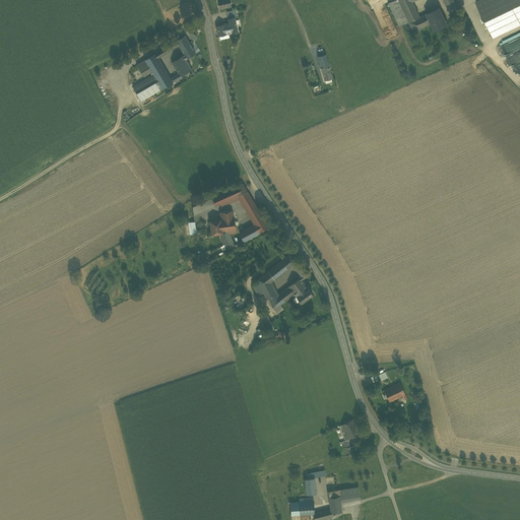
[(217,0),(219,8),(226,7),(231,6),(229,0),(217,0)]
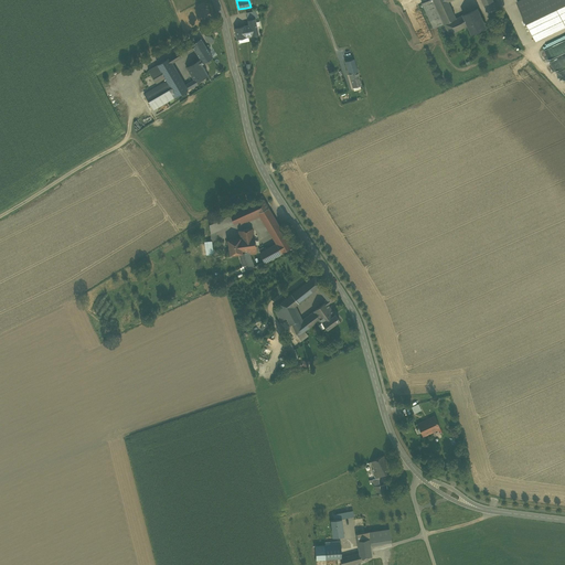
[(434,29),(444,23),(433,0),(428,0),(422,3),(434,29)]
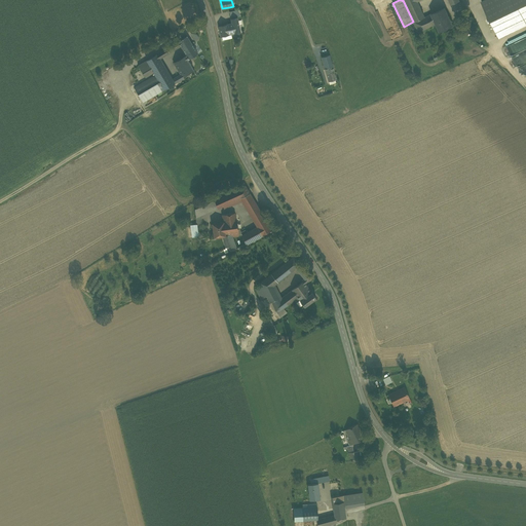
[(403,0),(413,22),(424,16),(417,1),(418,0),(403,0)]
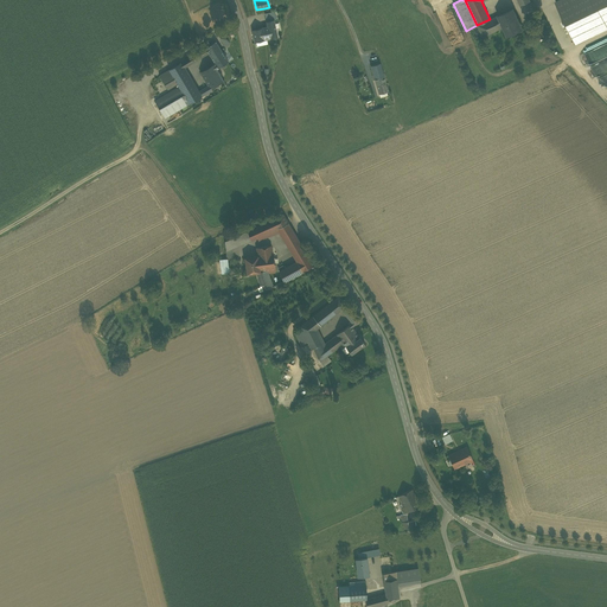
[(606,27),(606,0),(561,0),(556,2),(575,43),(606,27)]
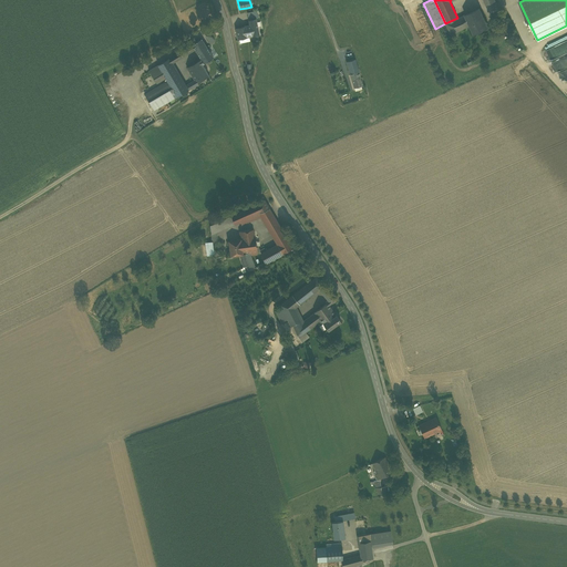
[(470,26),(474,33),(487,28),(478,8),(465,14),(470,26)]
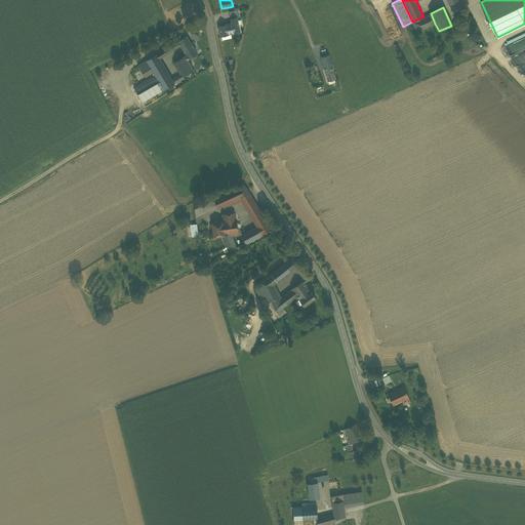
[(238,10),(230,11),(231,18),(237,17),(239,16),(238,10)]
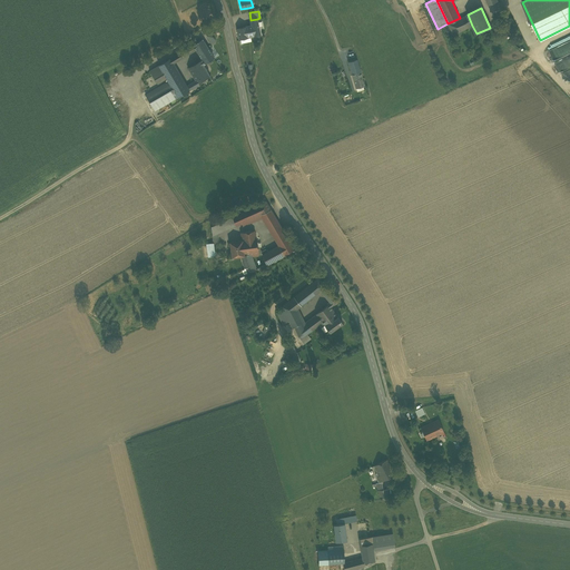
[(468,15),(460,18),(448,23),(453,35),(472,26),(468,15)]
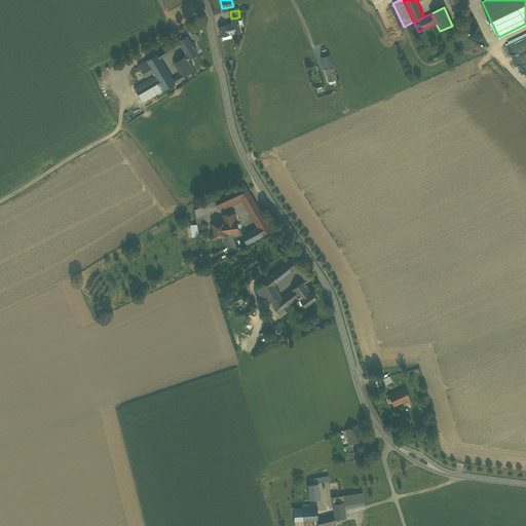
[(231,19),(232,24),(234,33),(239,32),(237,17),(231,19)]
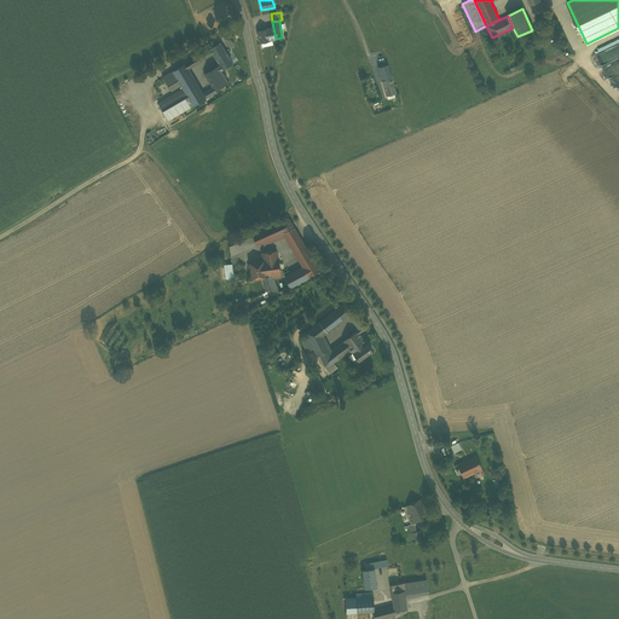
[(261,42),(270,40),(267,29),(258,30),(260,42),(261,42)]
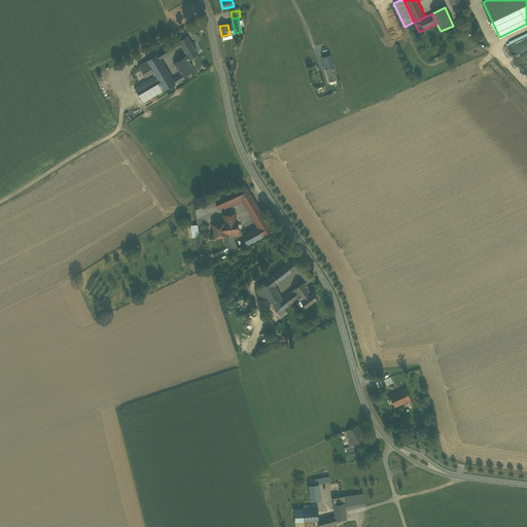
[(187,36),(178,41),(181,46),(183,48),(191,43),(187,36)]
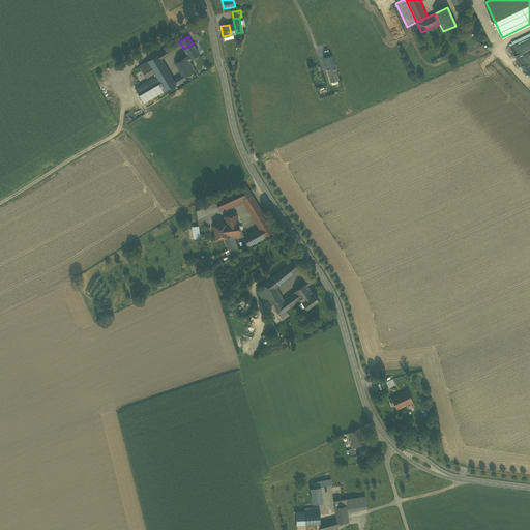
[(179,41),(162,52),(165,57),(182,47),(179,41)]
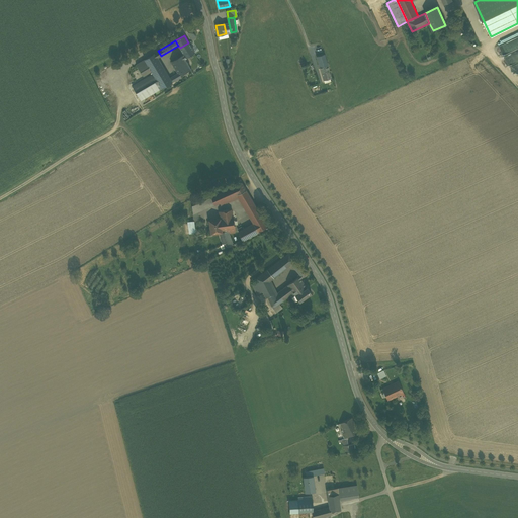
[(191,48),(188,42),(180,48),(184,55),(186,58),(194,53),(191,48)]
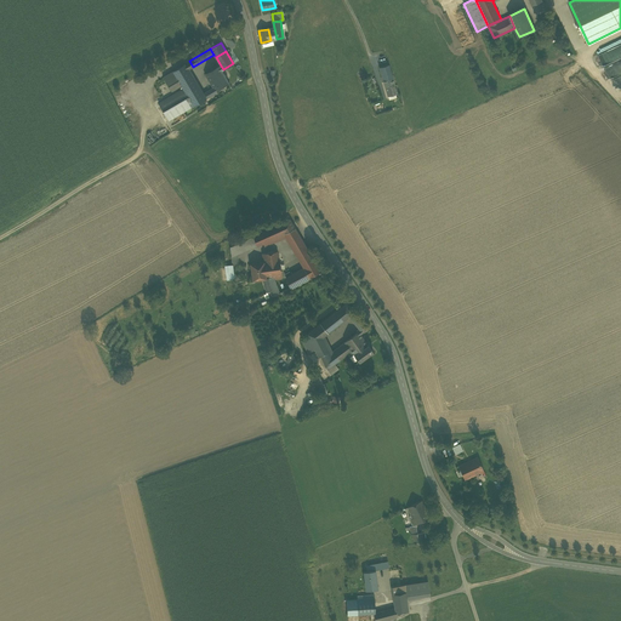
[(182,85),(183,89),(194,106),(205,98),(217,92),(216,90),(216,91),(214,87),(203,93),(188,69),(184,64),(172,70),(176,75),(182,85)]
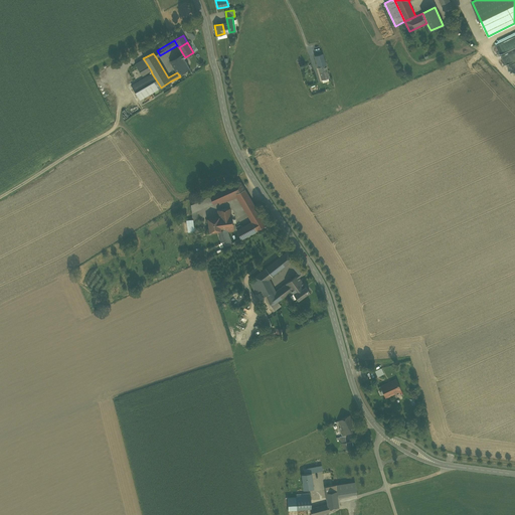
[(315,55),(322,79),(328,77),(326,70),(328,70),(323,53),(315,55)]
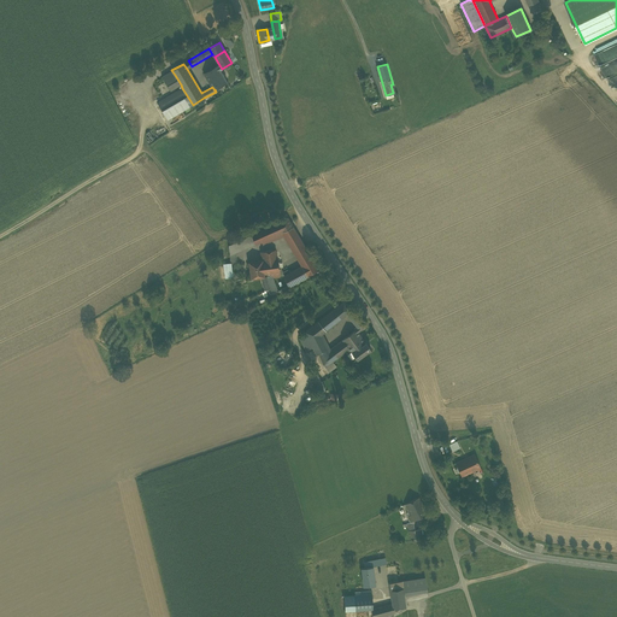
[(212,87),(215,90),(215,89),(228,82),(221,70),(222,69),(219,65),(204,74),(212,87)]
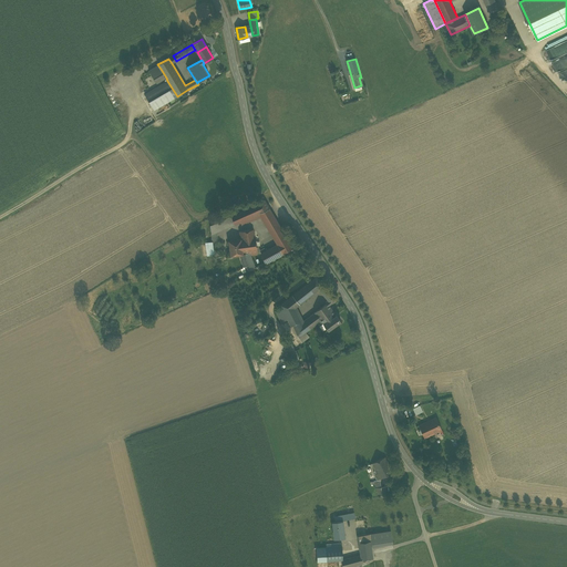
[(161,69),(157,64),(148,70),(152,74),(161,69)]
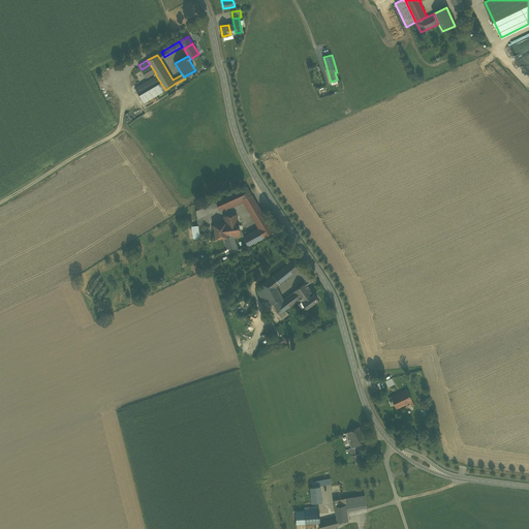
[(147,78),(155,72),(150,64),(142,69),(146,78),(147,78)]
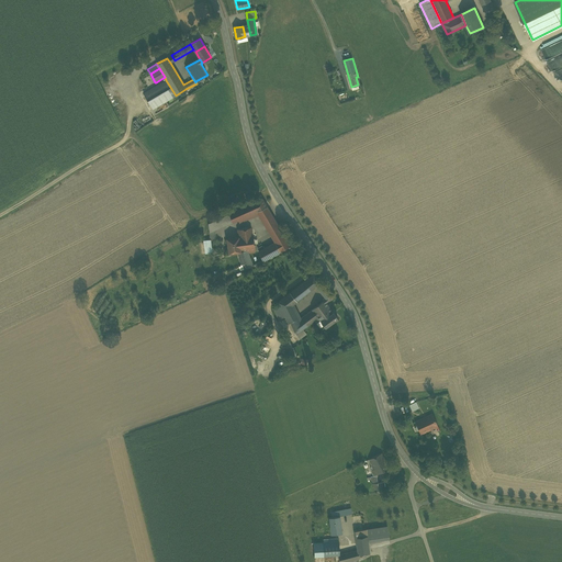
[(153,109),(176,96),(166,80),(144,93),(153,109)]
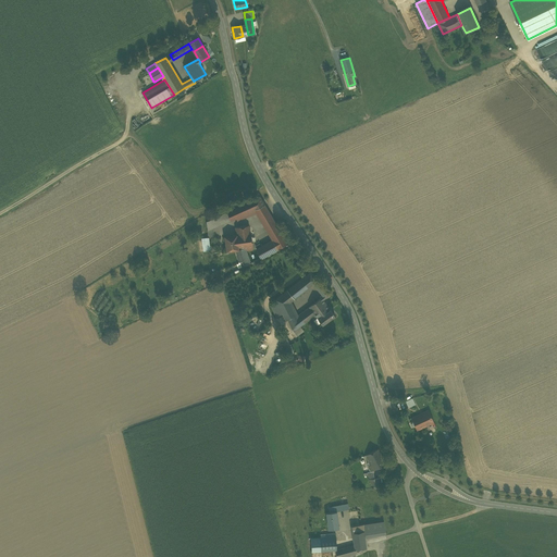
[(256,212),(262,223),(272,218),(260,197),(227,211),(231,220),(236,217),(244,213),(254,209),(256,212)]
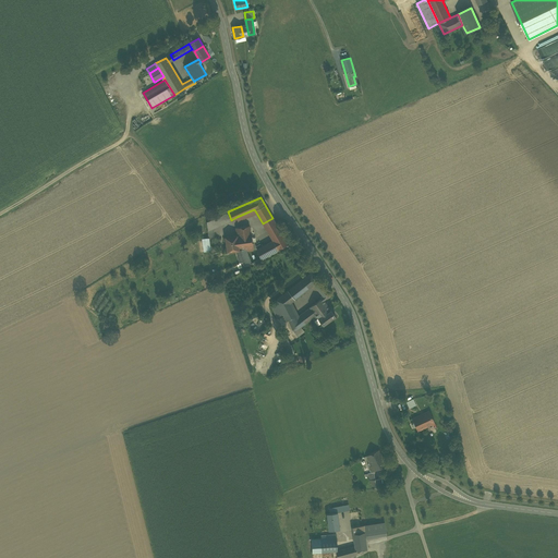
[(214,228),(231,220),(228,211),(206,221),(208,230),(214,228)]
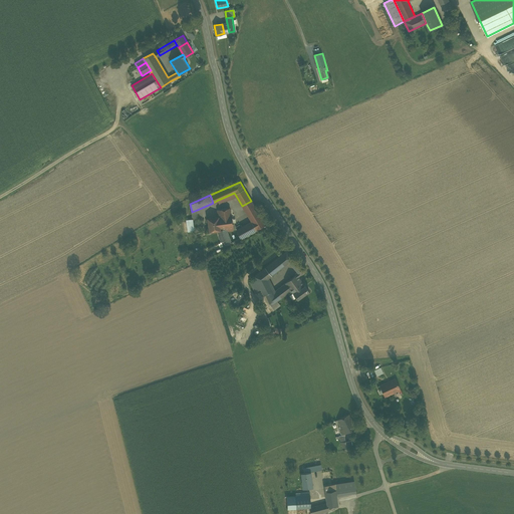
[(251,201),(242,206),(244,210),(253,204),(251,201)]
